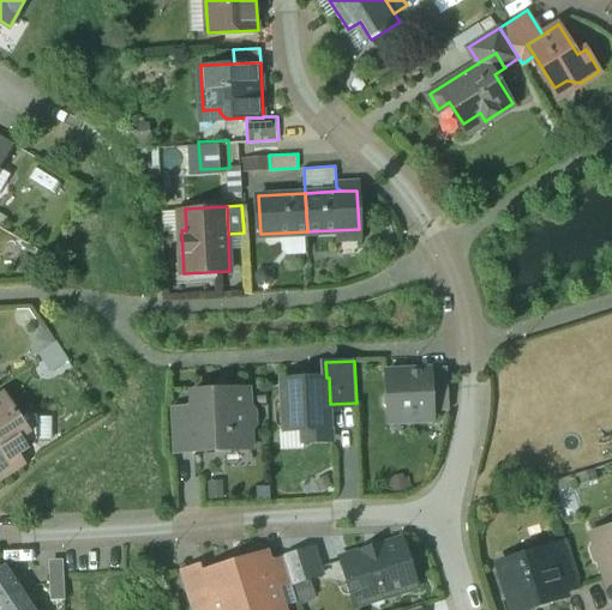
[(431,368),(387,370),(388,392),(383,397),(384,404),(389,409),(389,414),(407,412),(407,420),(433,418),(431,376),(431,368)]
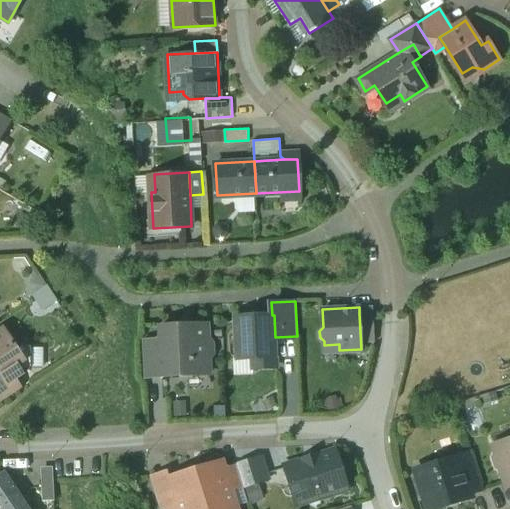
[(371,314),(359,314),(360,341),(372,340),(371,314)]
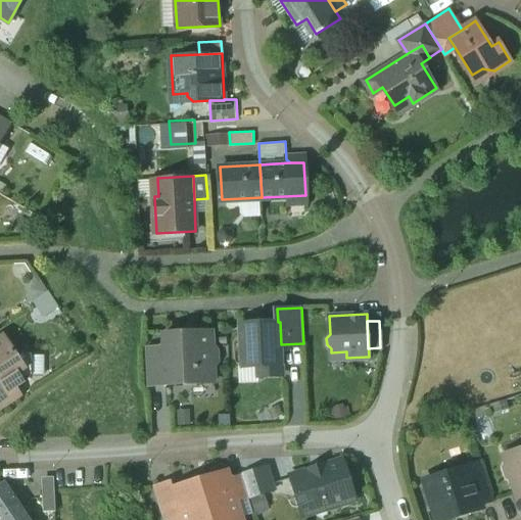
[(278,322),(240,323),(242,366),(257,365),(258,375),(282,374),(281,344),(280,322),(278,322)]
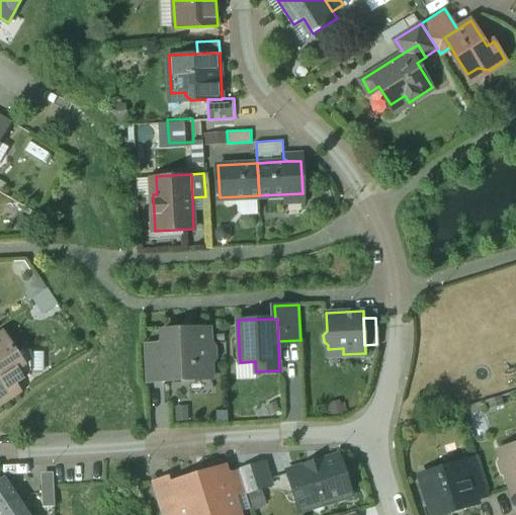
[(209,327),(163,330),(163,343),(165,369),(166,379),(212,377),(211,360),(215,357),(213,346),(210,343),(209,327)]
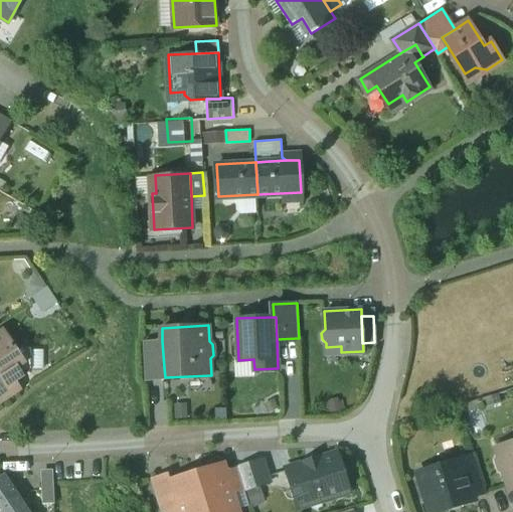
[(0,389),(15,380),(31,369),(31,347),(14,347),(3,330),(0,332),(0,389)]
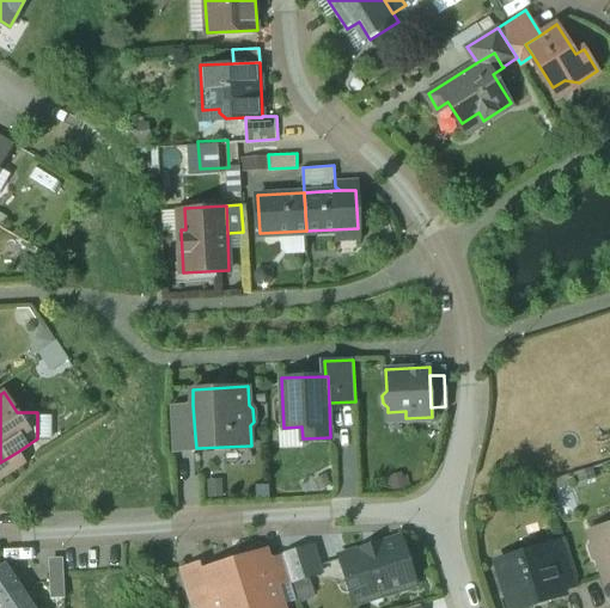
[(193,405),(171,406),(174,449),(196,448),(195,436),(193,405)]
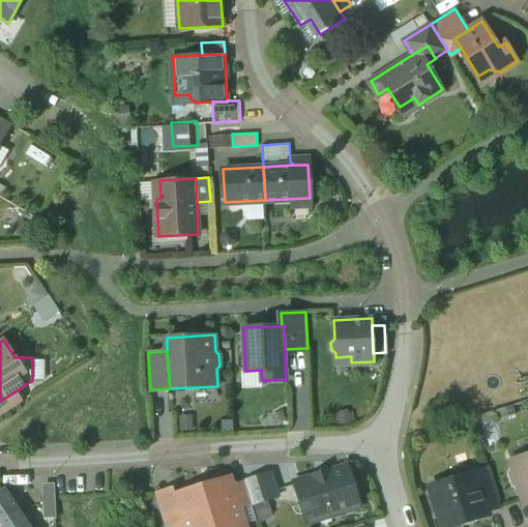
[(16,391),(0,401),(0,413),(1,415),(22,402),(16,391)]
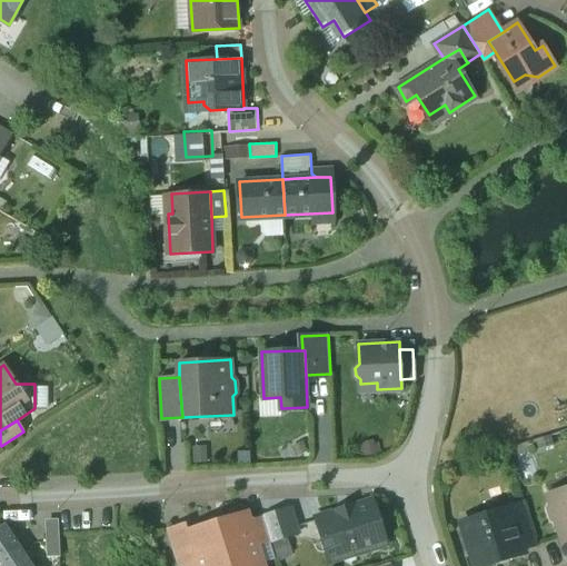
[(566,492),(564,499),(551,503),(551,505),(549,508),(553,518),(557,519),(563,538),(566,537),(566,492)]
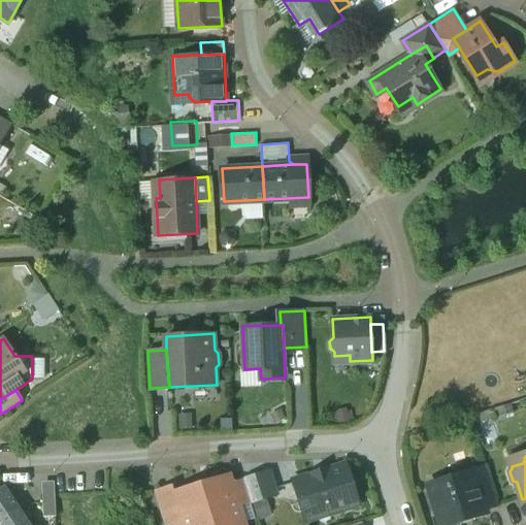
[(346,464),(328,469),(328,467),(311,472),(313,474),(294,481),(304,514),(317,510),(321,501),(337,510),(358,503),(346,464)]
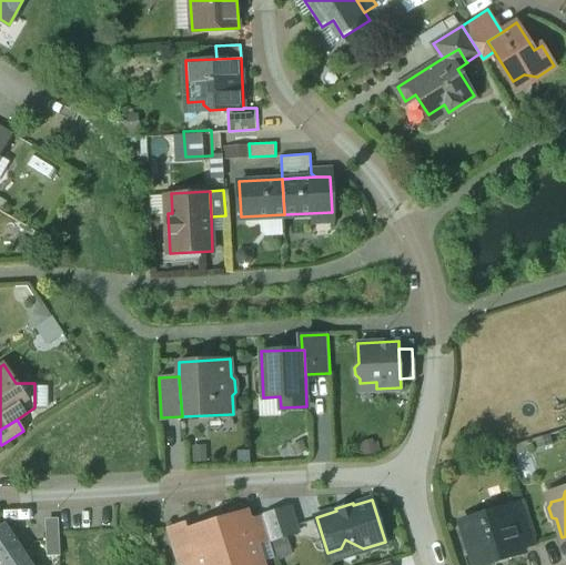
[(290,506),(262,515),(270,541),(297,532),(290,506)]
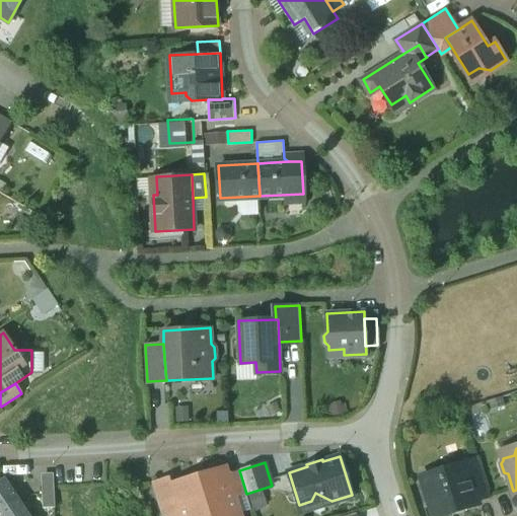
[(465,462),(437,470),(439,477),(424,483),(433,515),(437,515),(478,504),(477,501),(467,466),(465,462)]
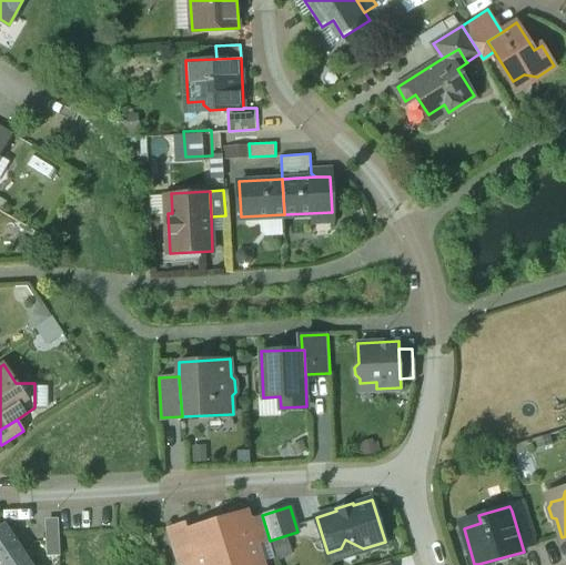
[(525,506),(512,511),(523,548),(537,544),(525,506)]
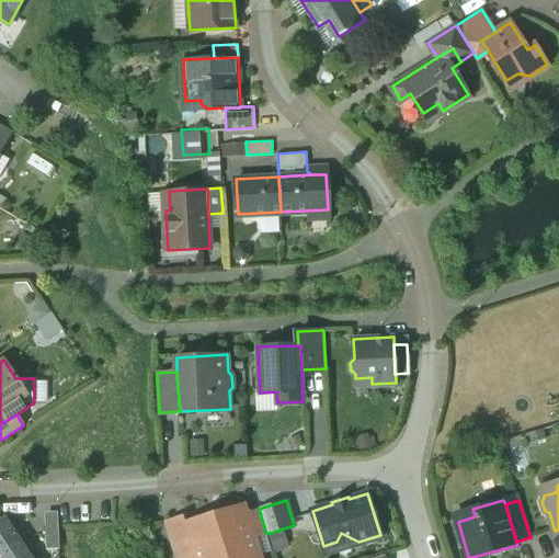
[(244,505),(215,514),(228,557),(260,557),(254,537),(247,512),(244,505)]
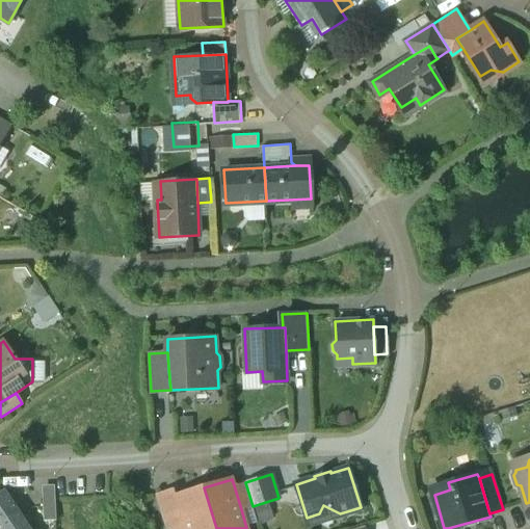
[(245,482),(234,485),(241,509),(253,506),(245,482)]
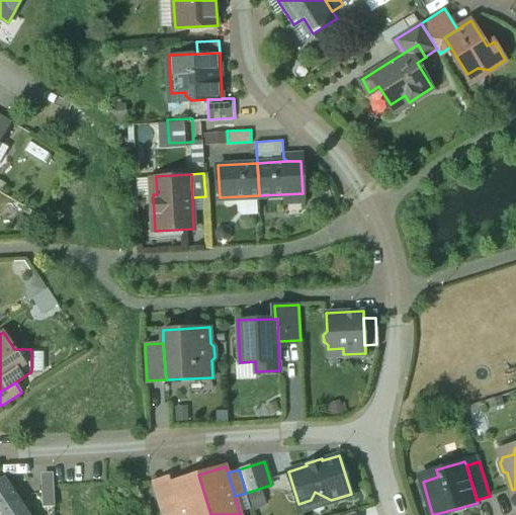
[(54,471),(41,471),(44,506),(56,506),(54,471)]
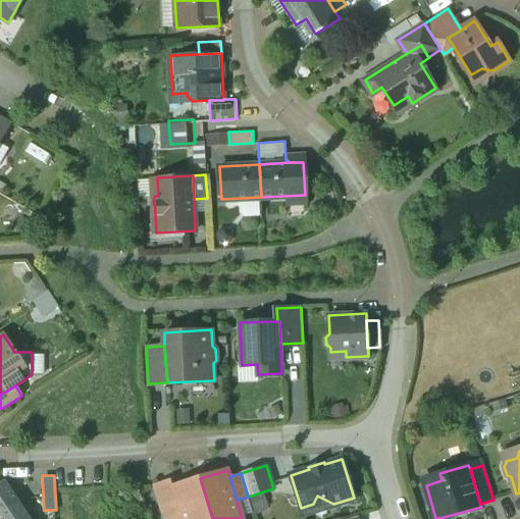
[(171,478),(155,483),(165,518),(169,517),(180,514),(172,486),(173,486),(171,478)]
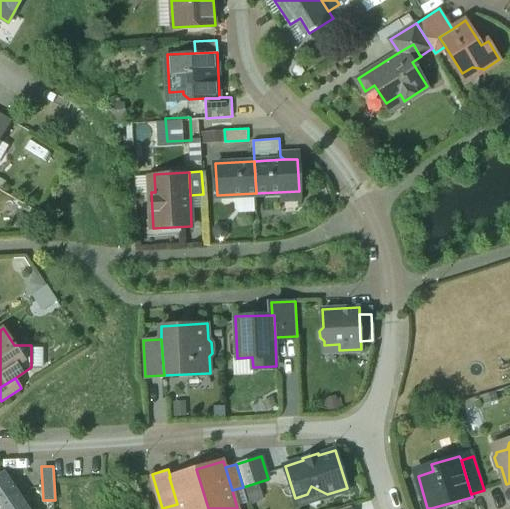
[(170,477),(169,477),(177,504),(166,507),(166,508),(208,508),(196,469),(170,477)]
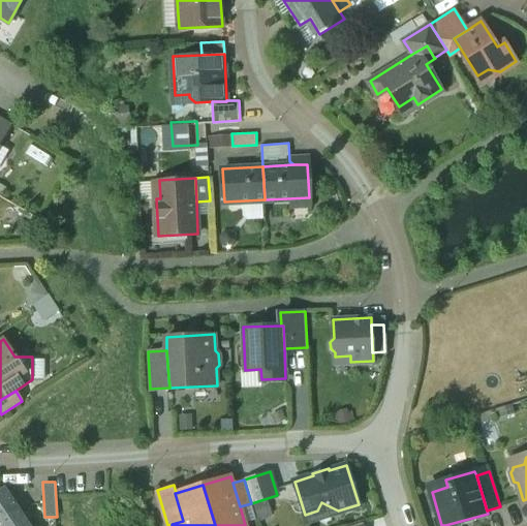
[(31,525),(7,489),(3,488),(0,489),(0,525),(31,525)]
